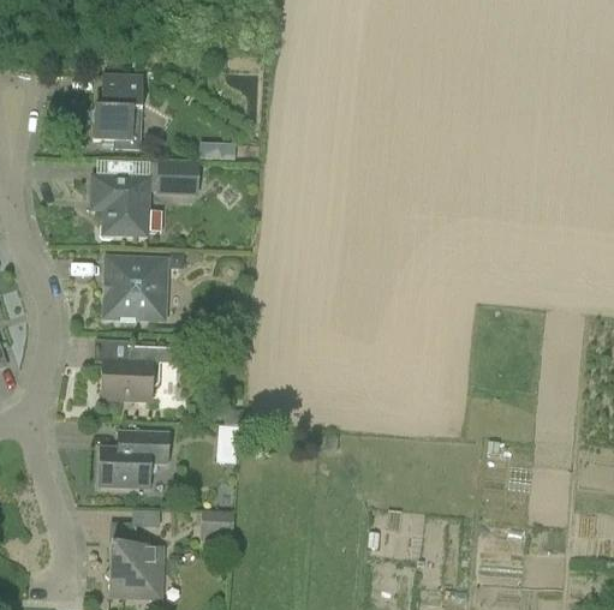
[(114,145),(139,147),(141,107),(142,107),(143,75),(102,73),(101,106),(94,106),(93,138),(115,138),(114,145)]
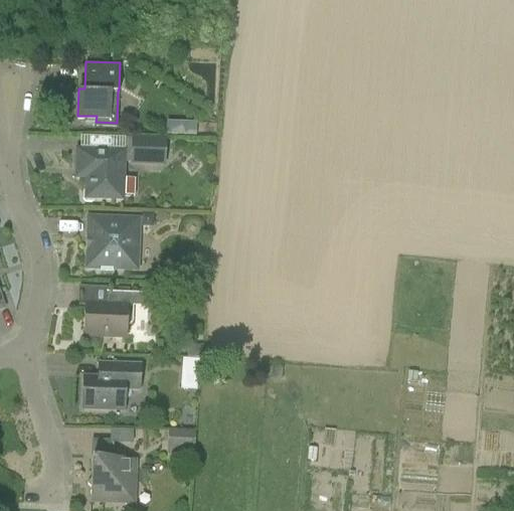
[(185,120),(184,133),(194,133),(195,120),(185,120)]
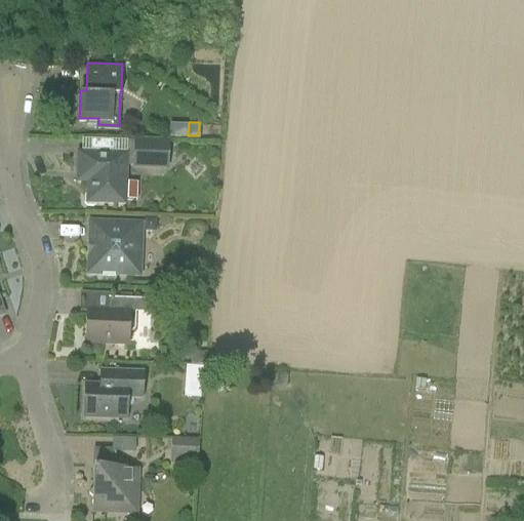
[(167,166),(168,139),(132,138),(131,165),(167,166)]
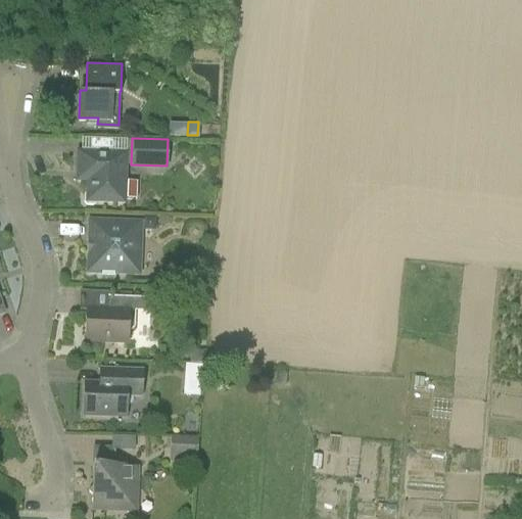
[(127,150),(78,148),(77,178),(87,178),(87,189),(84,191),(84,198),(87,201),(93,201),(96,199),(125,200),(127,150)]
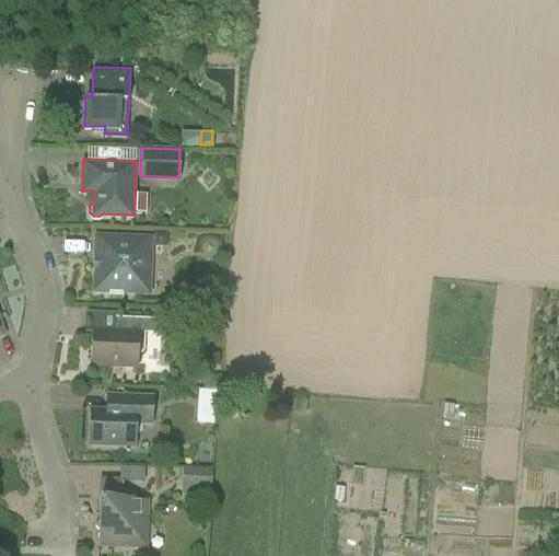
[(95,287),(108,288),(108,292),(123,293),(123,288),(148,289),(150,236),(97,234),(95,287)]
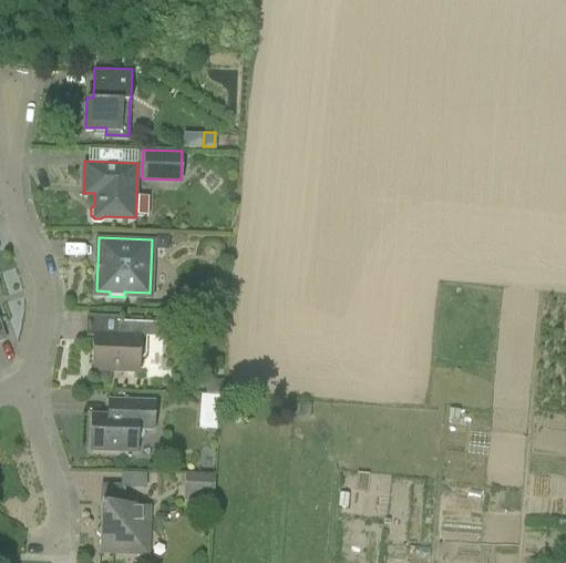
[(160,320),(116,318),(115,330),(112,334),(94,333),(93,366),(137,368),(139,355),(142,355),(145,351),(146,334),(160,334),(160,320)]
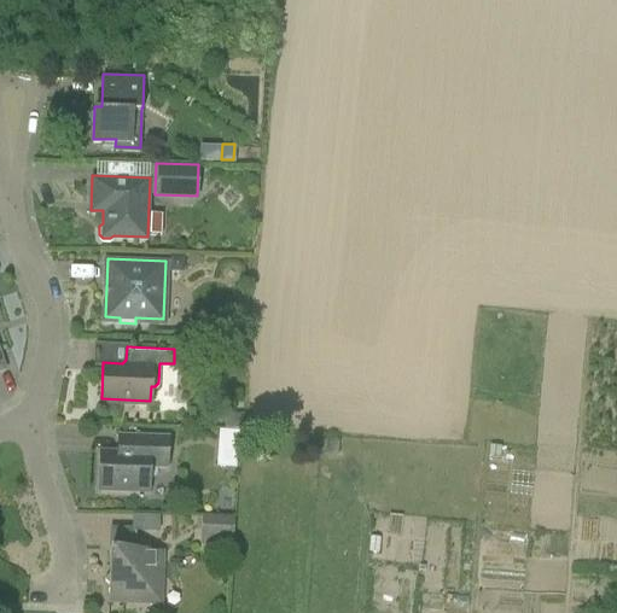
[(219,461),(242,461),(242,425),(219,425),(219,461)]
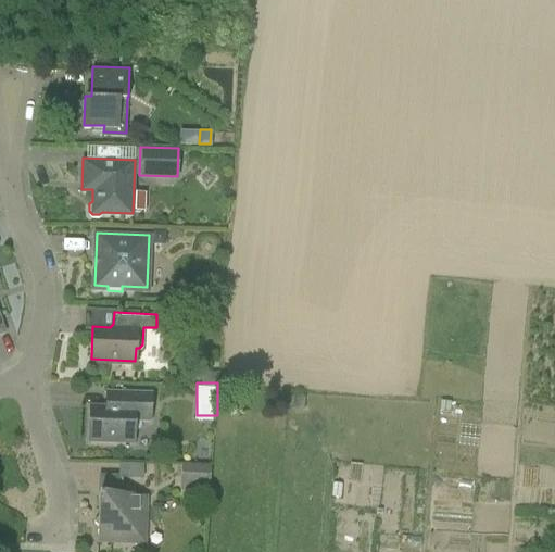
[(89,438),(133,439),(134,427),(137,427),(140,424),(141,414),(150,415),(151,392),(113,390),(113,405),(90,404),(89,438)]
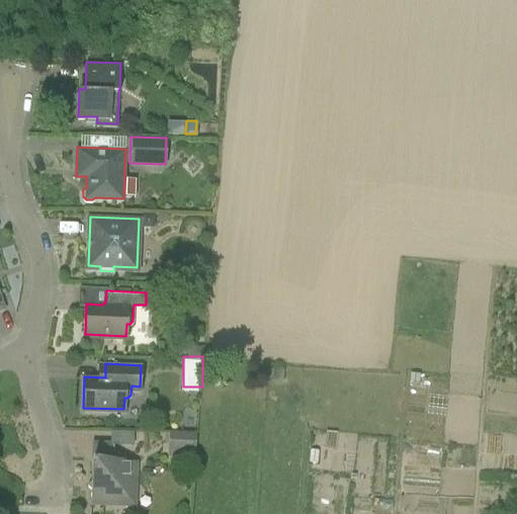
[(194,453),(194,430),(167,430),(167,453),(194,453)]
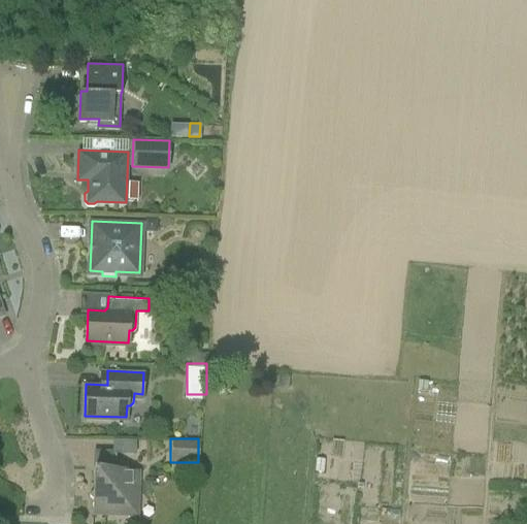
[(134,511),(135,468),(111,467),(112,450),(94,449),(92,509),(134,511)]
